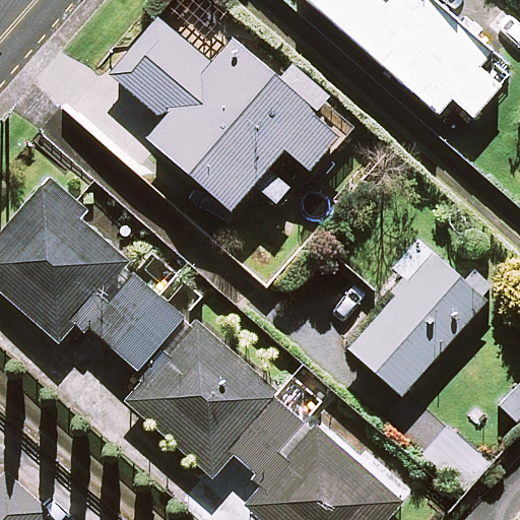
[(307,0),(438,115),(451,100),(473,119),(501,87),(478,68),(489,56),(424,0),(307,0)]
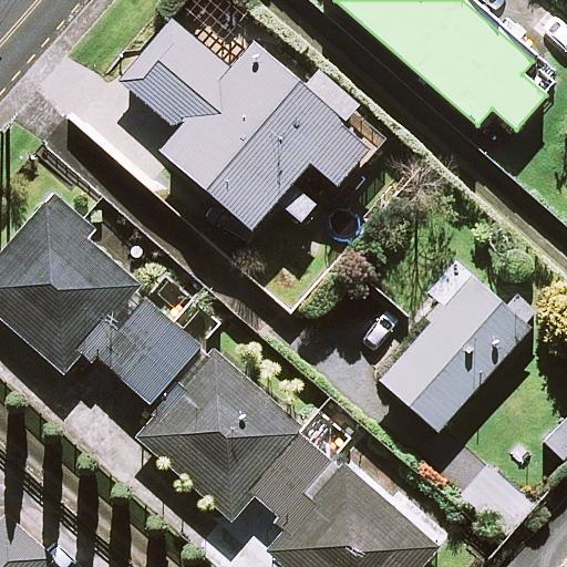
[(566,3),(563,0),(557,0),(532,30),(566,59),(566,3)]
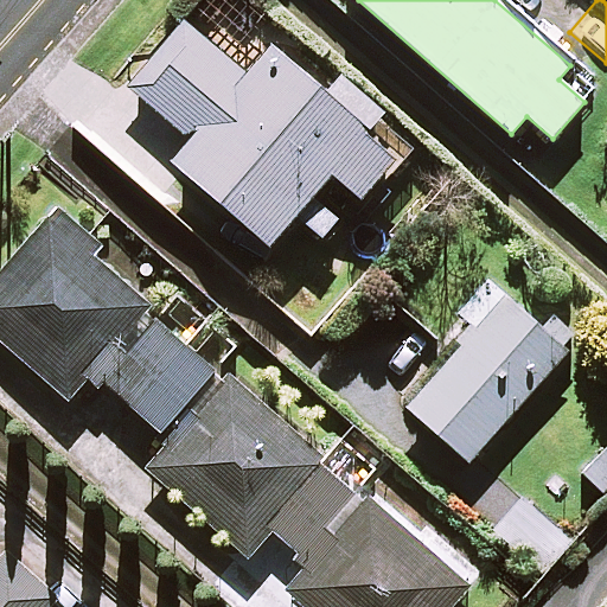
[(272,249),(299,218),(324,241),(339,223),(314,200),(334,178),(363,203),(396,165),(366,138),(384,117),(342,81),(337,87),(280,37),(247,75),(187,24),(129,89),(193,145),(176,166),(272,249)]
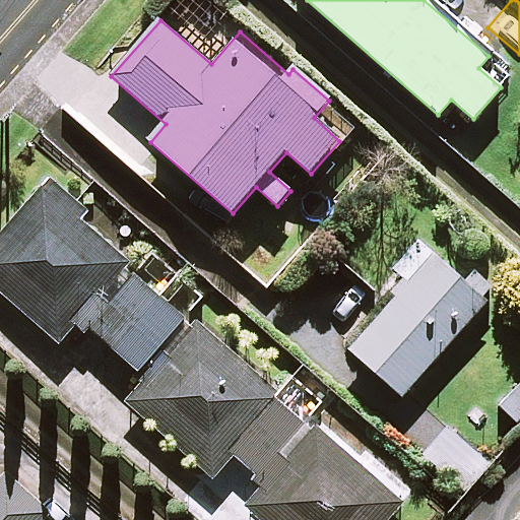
[(389,519),(401,507),(42,192),(0,240),(0,293),(60,345),(79,322),(146,380),(126,403),(213,479),(234,457),(267,486),(246,510),(258,519),(389,519)]
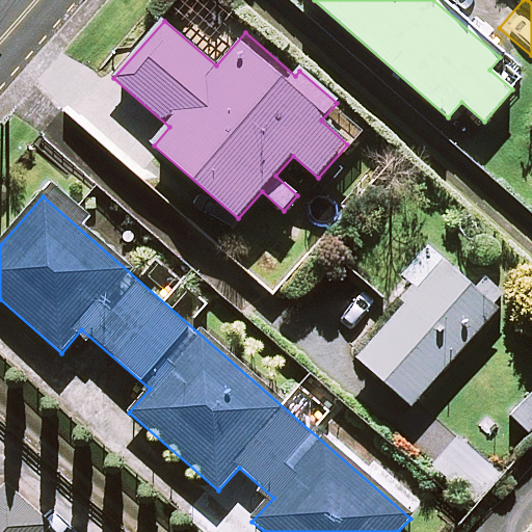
[(499,309),(446,262),(358,360),(411,407),(499,309)]
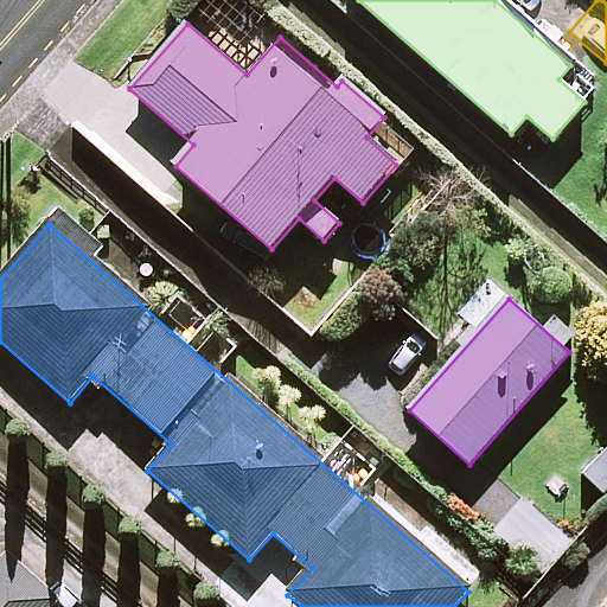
[(0,576),(0,606),(50,606),(56,601),(13,563),(0,576)]
